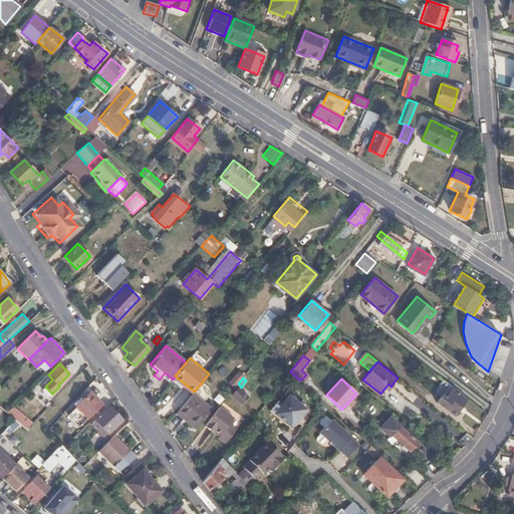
[(458,392),(459,390),(443,378),(436,388),(443,394),(438,401),(455,415),(466,399),(458,392)]
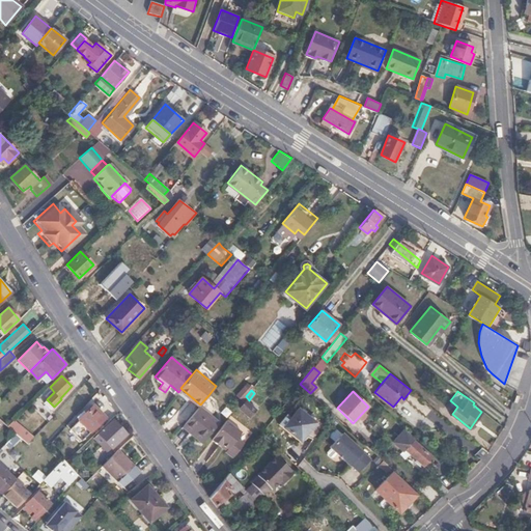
[(200,404),(183,425),(201,442),(219,421),(211,415),(216,407),(214,399),(208,395),(200,404)]
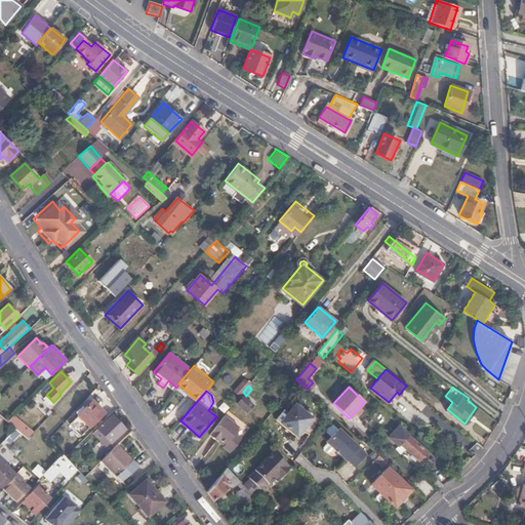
[(247,410),(253,405),(244,396),(238,402),(247,410)]
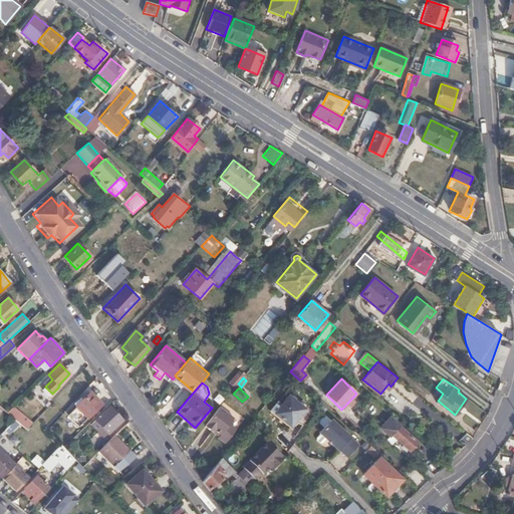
[(283,394),(275,403),(296,420),(311,402),(294,388),(287,397),(283,394)]
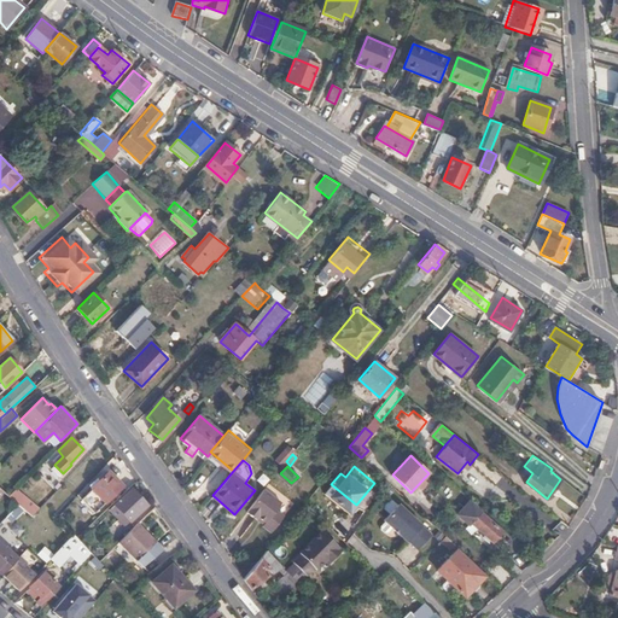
[(122,485),(109,471),(95,483),(93,481),(88,484),(105,502),(122,485)]
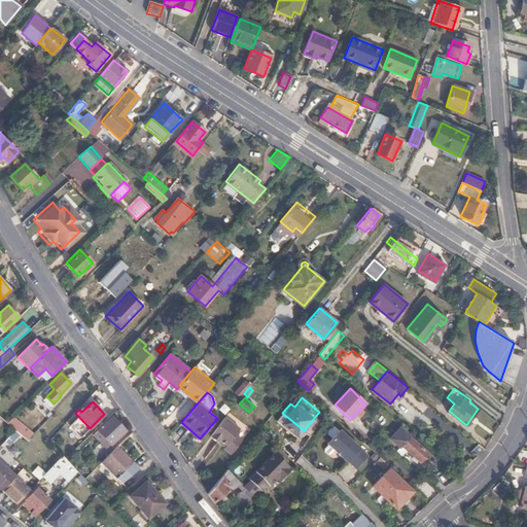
[(33,433),(14,416),(7,422),(28,441),(33,433)]
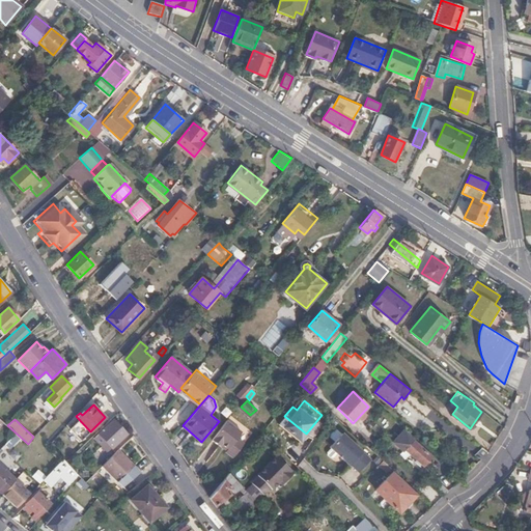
[(111,447),(126,434),(112,419),(98,432),(111,447)]
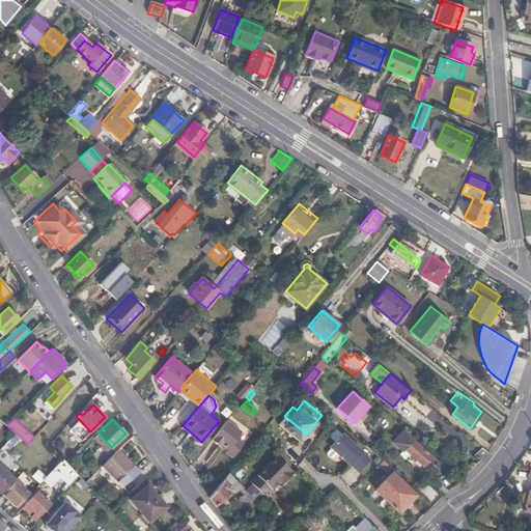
[(227,419),(213,438),(222,446),(224,444),(229,449),(226,452),(233,457),(245,444),(238,438),(243,431),(227,419)]
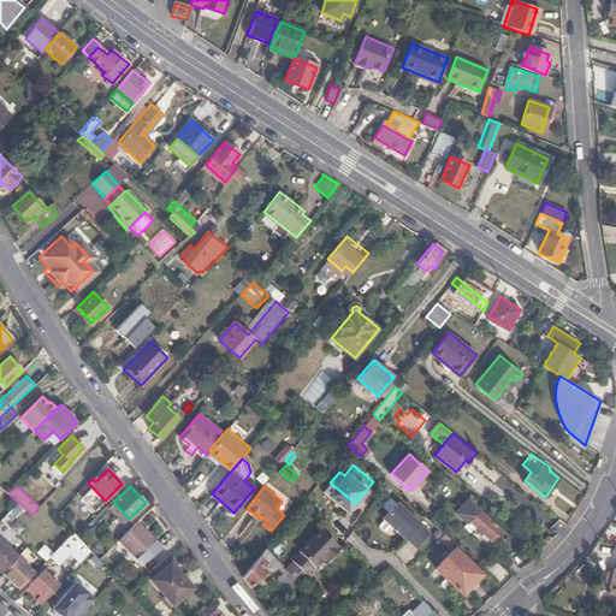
[(481,508),(465,493),(450,508),(468,523),(471,520),(492,539),(502,531),(480,510),(481,508)]
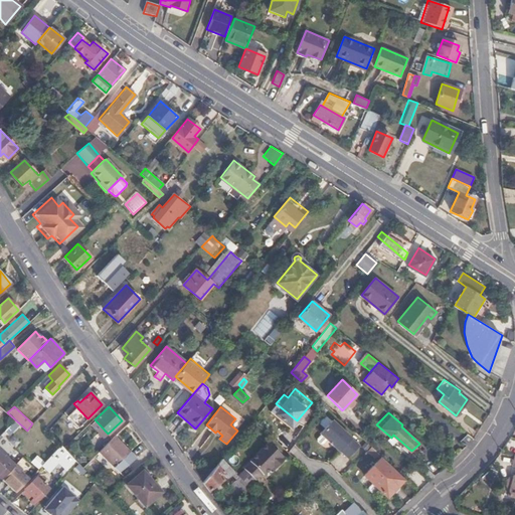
[(319,424),(324,428),(330,421),(326,417),(319,424)]
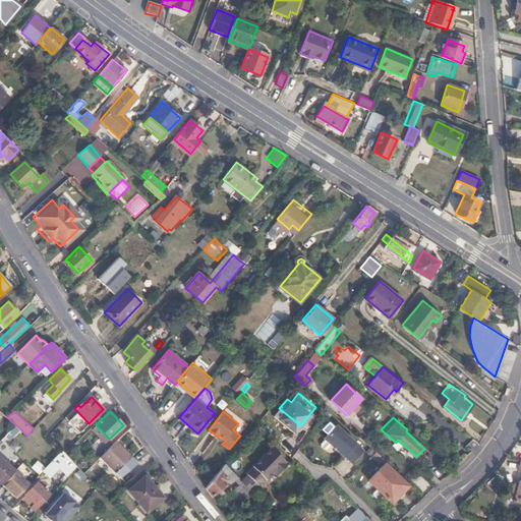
[(328,433),(323,439),(327,442),(333,447),(343,457),(344,456),(352,463),(363,451),(335,425),(334,426),(328,433)]
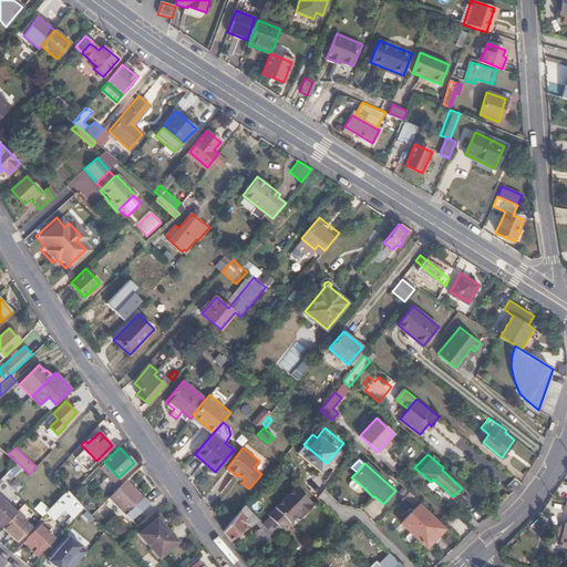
[(143,497),(126,480),(109,498),(126,515),(143,497)]
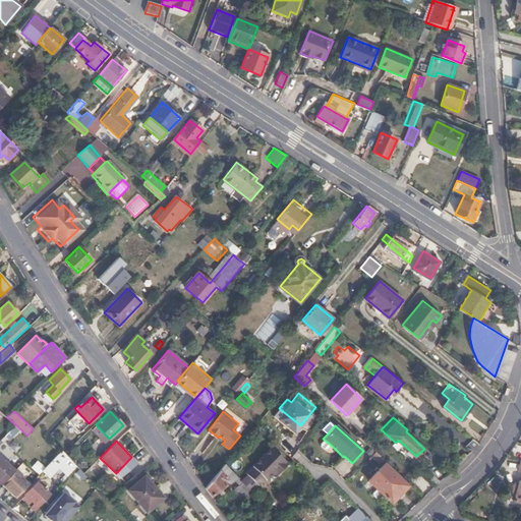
[(333,447),(327,442),(325,445),(325,447),(328,450),(330,450),(333,447)]
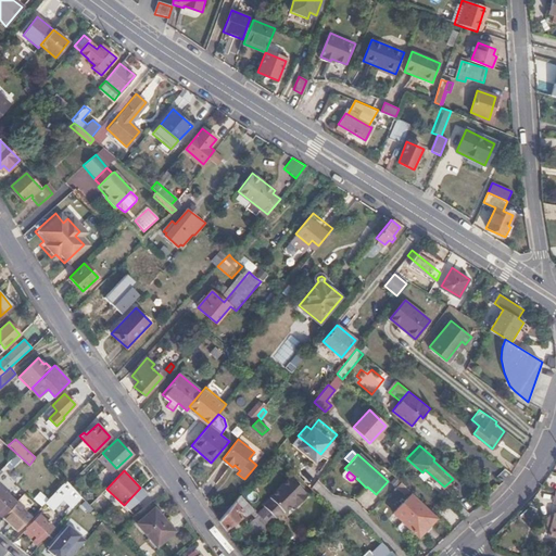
[(298,508),(311,497),(289,476),(268,495),(269,496),(262,503),(278,519),(285,512),(286,514),(294,506),(298,508)]
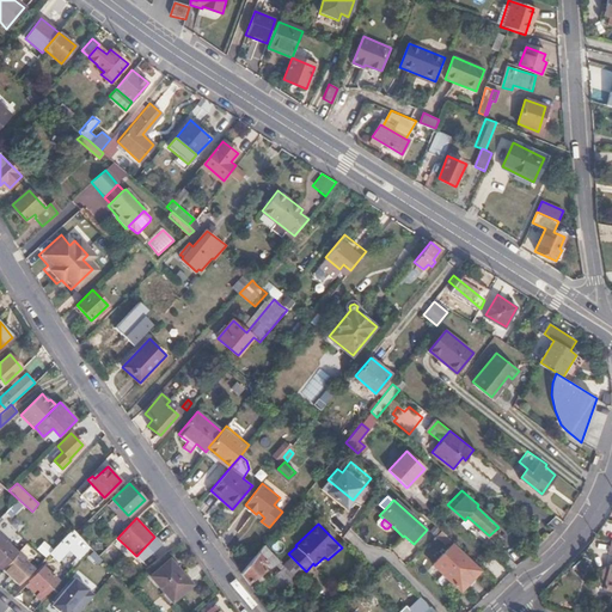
[(81,537),(73,528),(50,552),(59,561),(71,550),(80,561),(91,549),(81,537)]
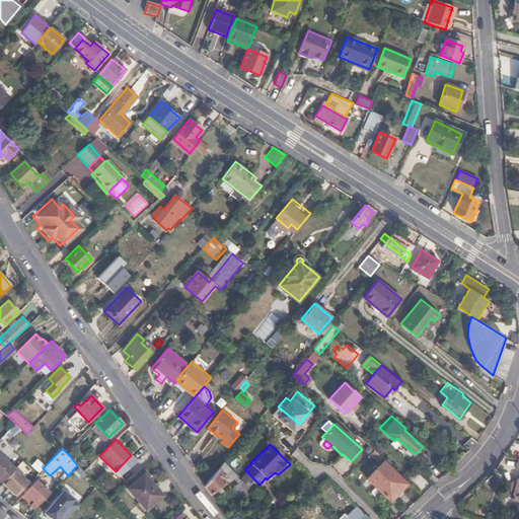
[(0,480),(2,483),(14,469),(0,455),(0,480)]
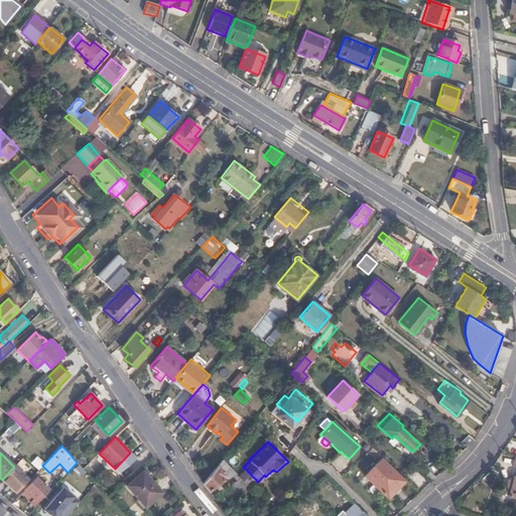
[(433,462),(443,470),(447,465),(437,457),(433,462)]
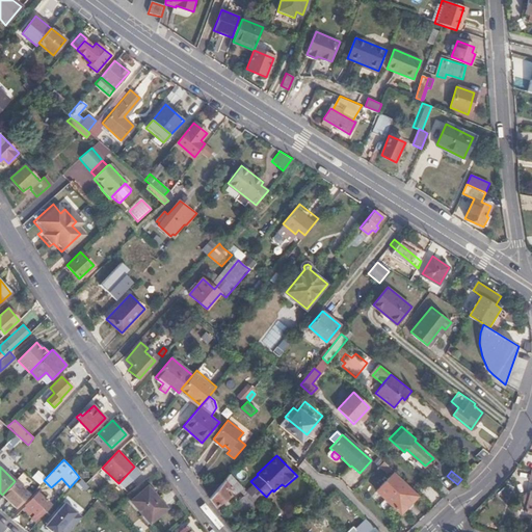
[(392,472),(375,490),(384,499),(380,502),(390,511),(394,508),(400,513),(417,496),(392,472)]
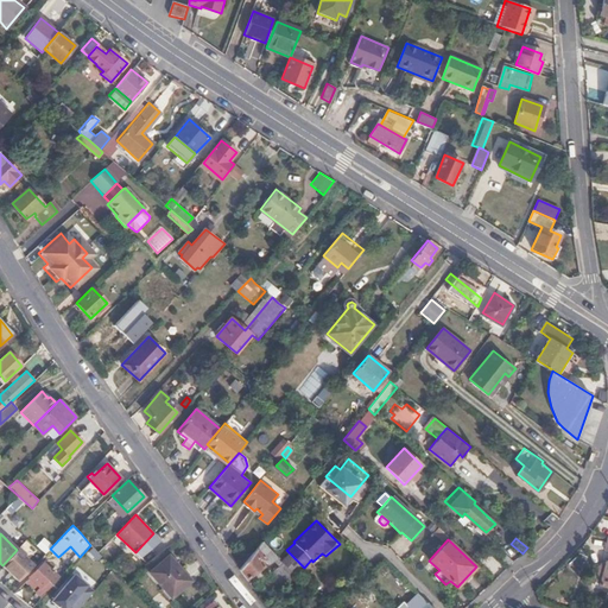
[(278,565),(283,562),(278,557),(261,540),(240,569),(247,578),(260,564),(257,559),(260,557),(263,559),(267,555),(278,565)]
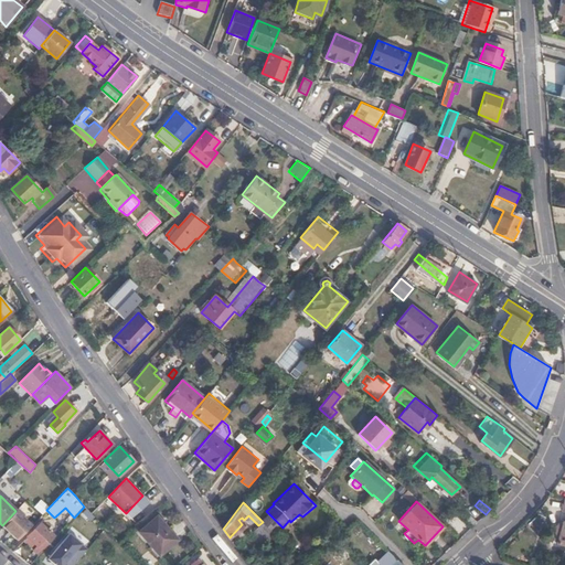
[(95,518),(92,514),(87,510),(85,512),(92,521),(95,518)]
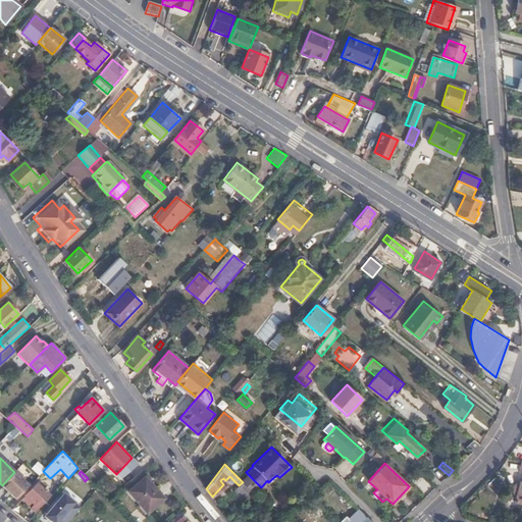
[(2,485),(16,499),(30,485),(30,484),(14,472),(2,485)]
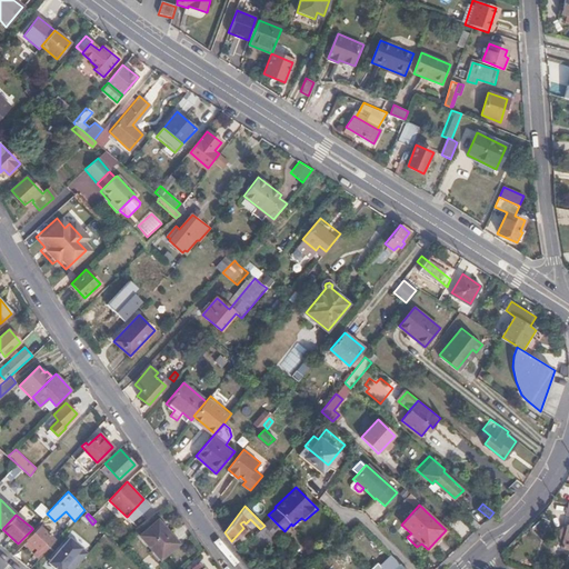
[(268,515),(260,521),(265,526),(277,539),(285,531),(268,515)]
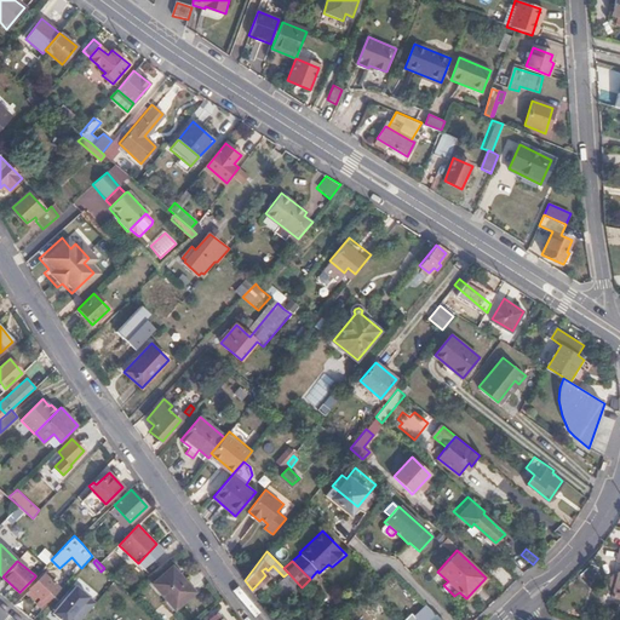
[(184,585),(187,583),(172,568),(154,585),(174,610),(193,595),(184,585)]
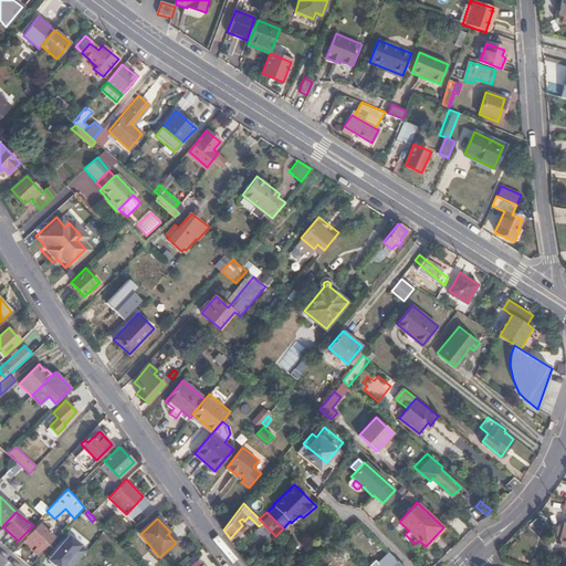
[(32,552),(38,556),(55,537),(41,524),(29,537),(34,543),(32,545),(35,548),(32,552)]
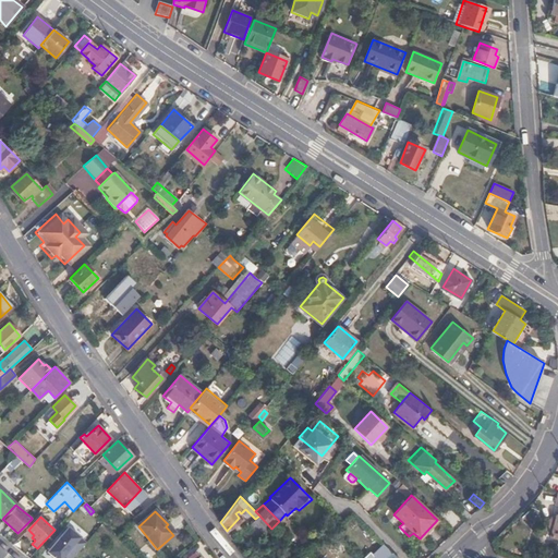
[(73,557),(87,543),(69,526),(48,552),(56,557),(73,557)]
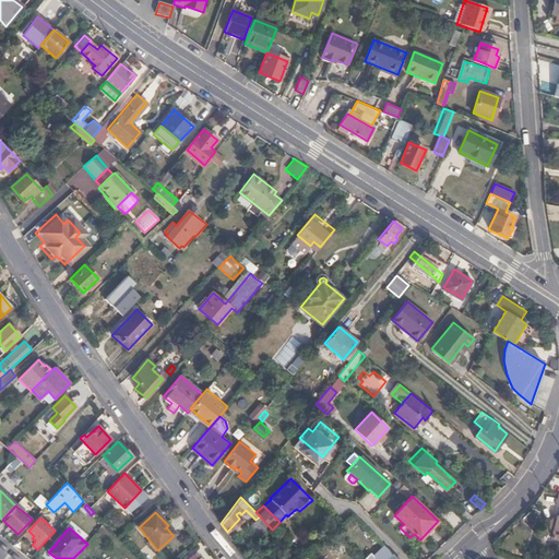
[(34,536),(28,531),(23,535),(30,542),(32,538),(34,536)]
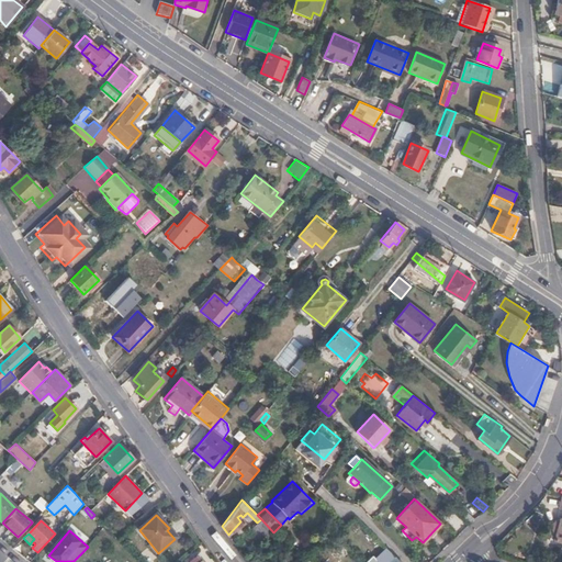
[(400,561),(386,548),(371,561),(400,561)]
